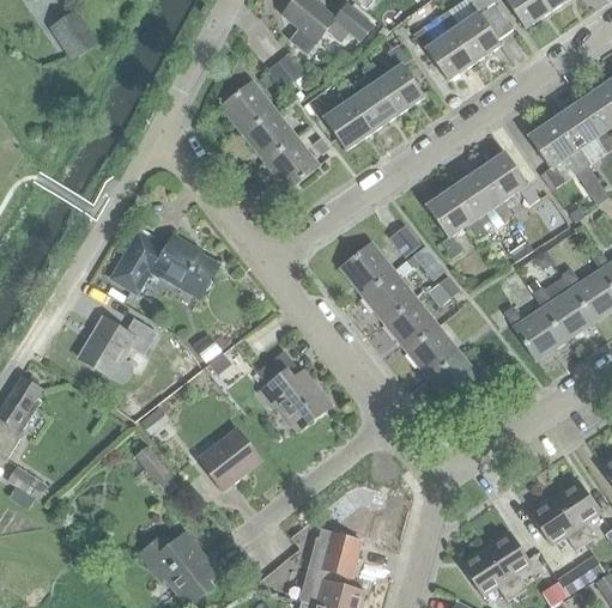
[(291,0),(282,12),(298,26),(290,37),(306,50),(325,28),(340,40),(349,30),(359,38),(373,23),(346,1),(335,16),(316,0),(291,0)]
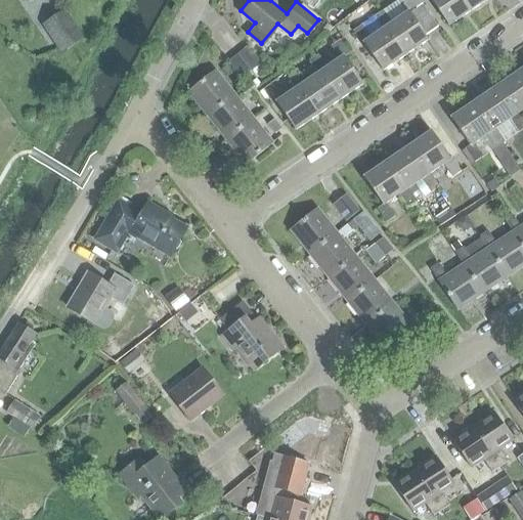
[(404,9),(391,18),(386,22),(406,52),(428,37),(425,32),(436,24),(420,0),(397,0),(404,9)]
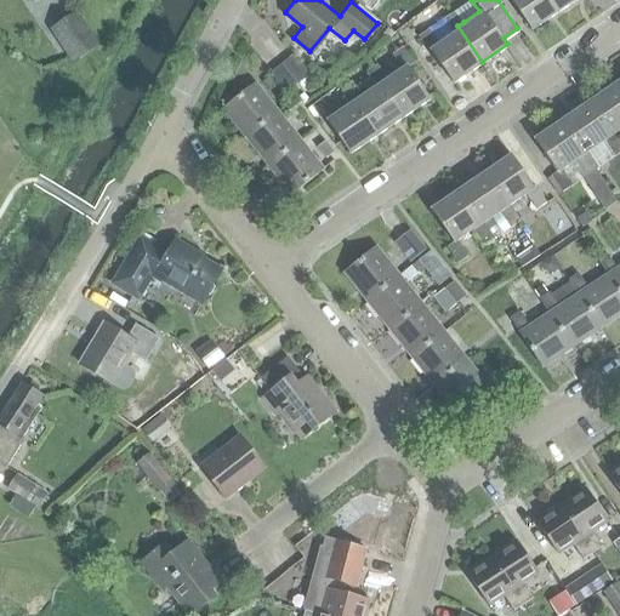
[(512,0),(532,28),(558,10),(551,0),(512,0)]
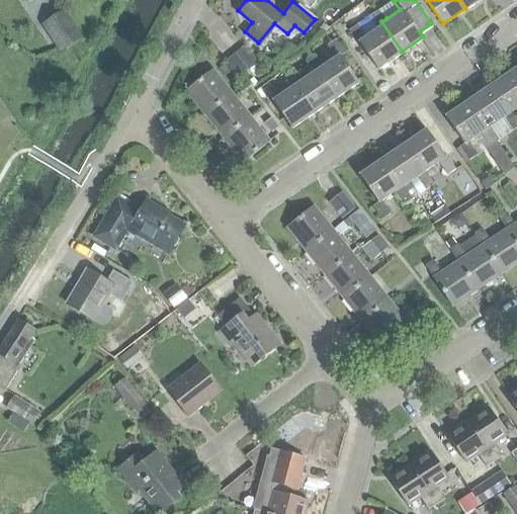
[(459,0),(465,8),(477,0),(459,0)]
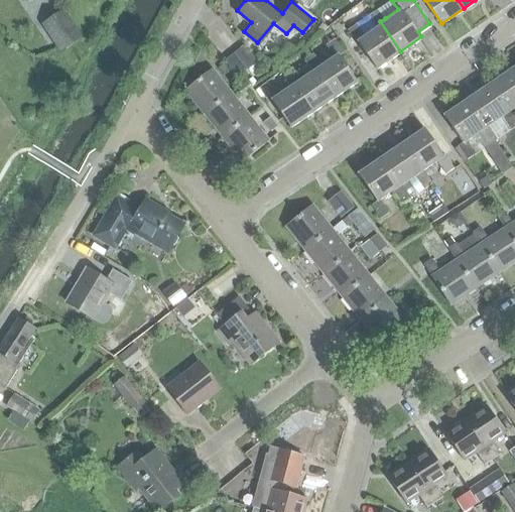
[(81,34),(62,6),(40,21),(58,48),(81,34)]
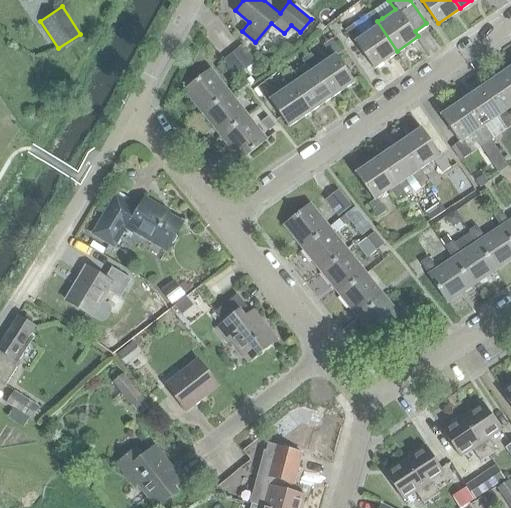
[(352,21),(343,27),(353,41),(354,40),(373,67),(397,51),(377,21),(382,18),(374,7),(366,12),(374,24),(360,33),(352,21)]
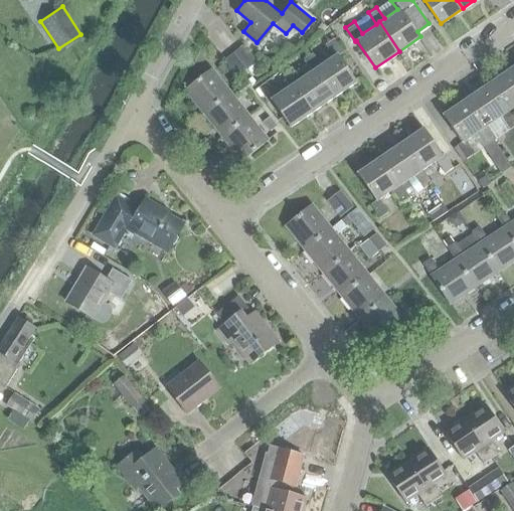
[(327,28),(319,33),(324,41),(332,36),(327,28)]
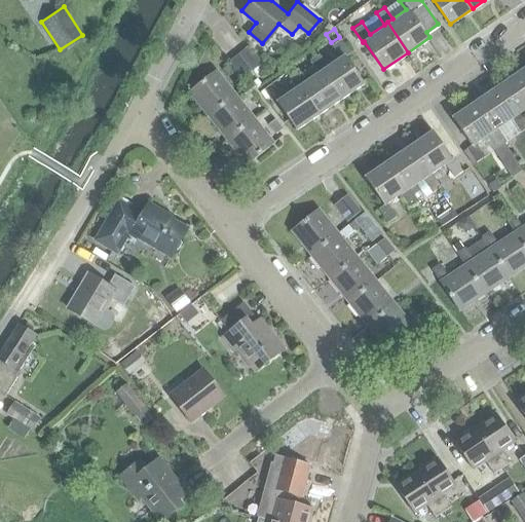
[(342,97),(364,82),(342,52),(347,48),(339,37),(331,42),(339,54),(326,64),(322,67),(342,97)]
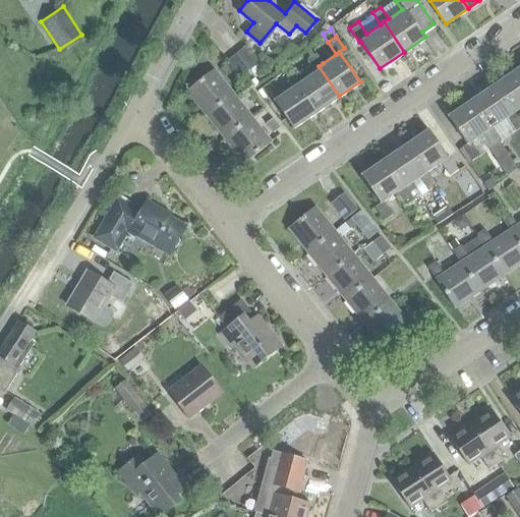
[(245,45),(236,51),(248,68),(256,62),(245,45)]
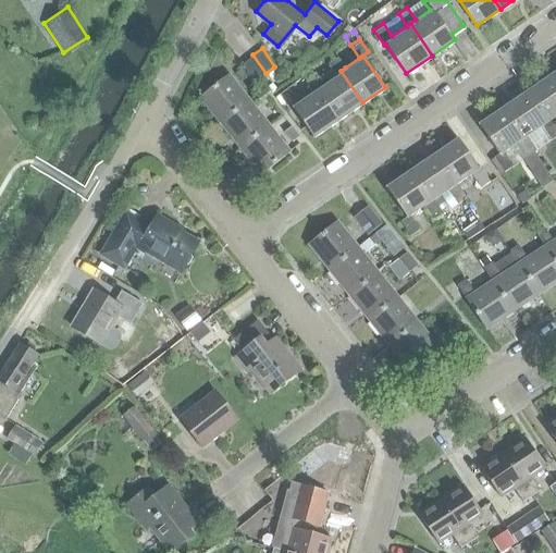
[(252,54),(244,61),(256,80),(266,73),(252,54)]
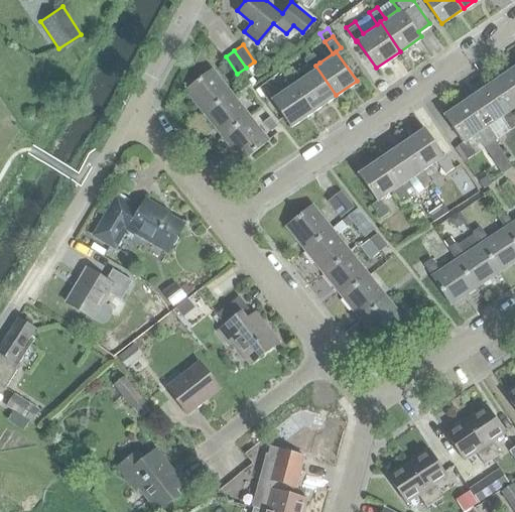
[(336,95),(315,66),(319,62),(312,50),(303,57),(311,69),(298,77),(293,81),(313,110),(336,95)]
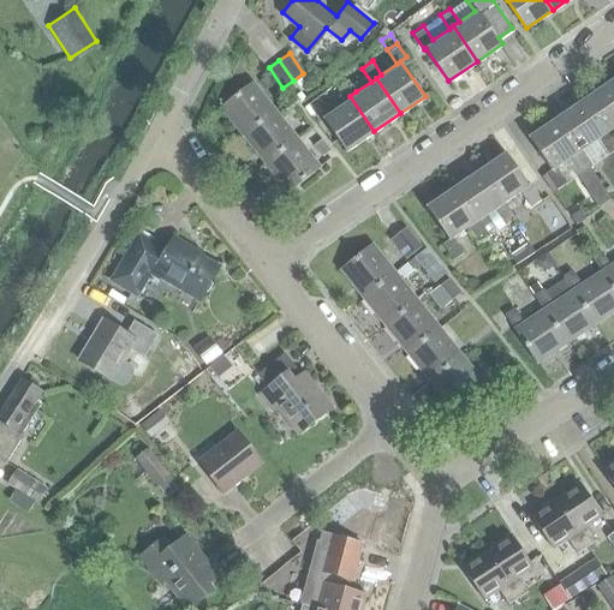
[(269,70),(257,78),(264,87),(275,78),(269,70)]
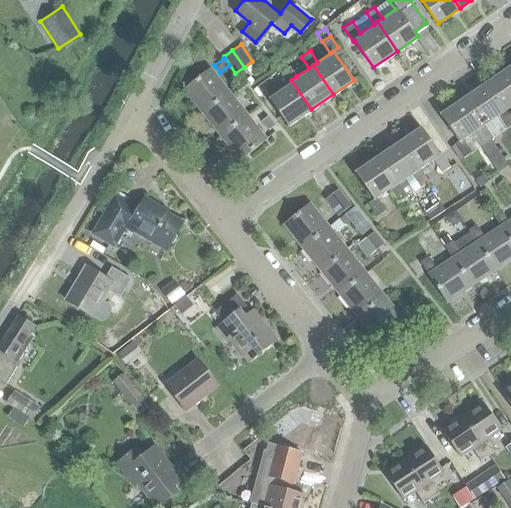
[(252,61),(244,67),(249,73),(257,67),(252,61)]
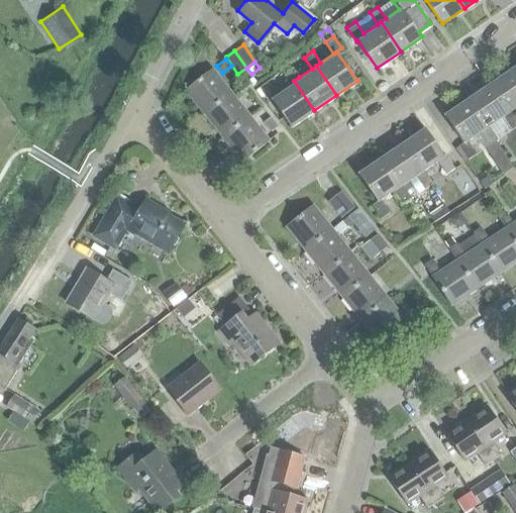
[(314,110),(294,81),(299,77),(291,66),(282,72),(290,84),(273,96),(292,125),(314,110)]
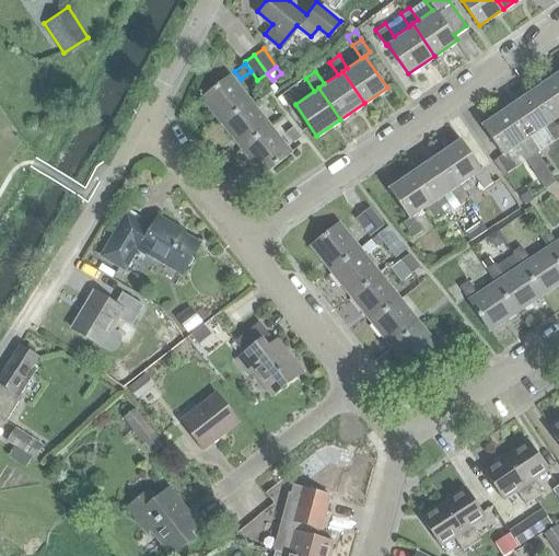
[(249,99),(229,73),(201,95),(221,120),(249,99)]
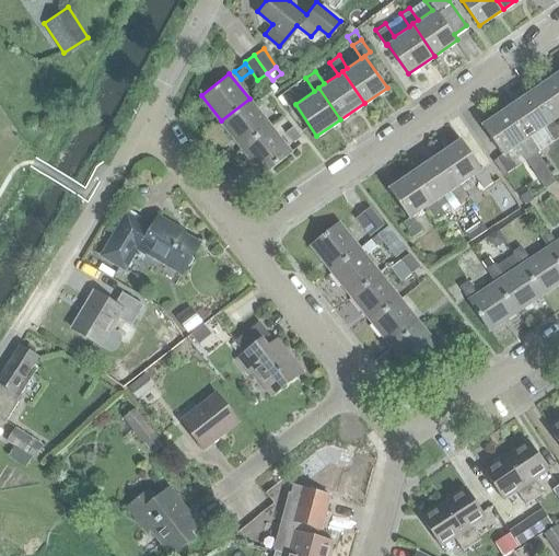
[(528,91),(549,120),(544,124),(554,138),(558,134),(558,126),(552,117),(558,113),(558,83),(552,74),(528,91)]
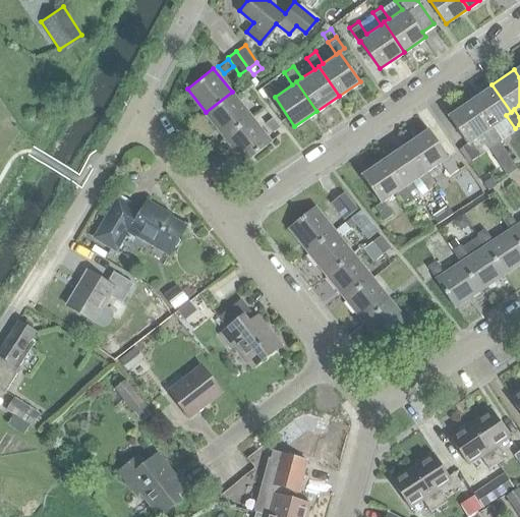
[(247,78),(237,85),(243,94),(253,85),(252,84),(247,78)]
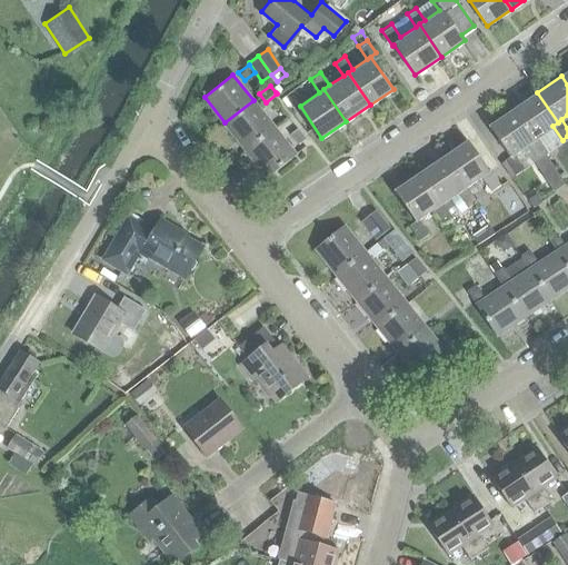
[(537,92),(514,108),(534,138),(528,141),(538,157),(548,150),(538,136),(552,126),(558,122),(537,92)]
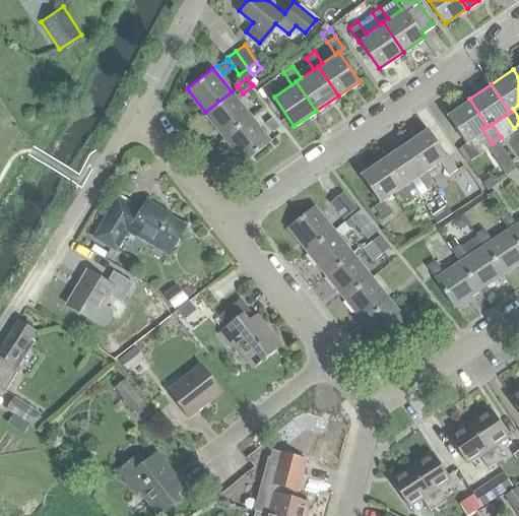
[(205,112),(224,136),(250,116),(232,91),(205,112)]
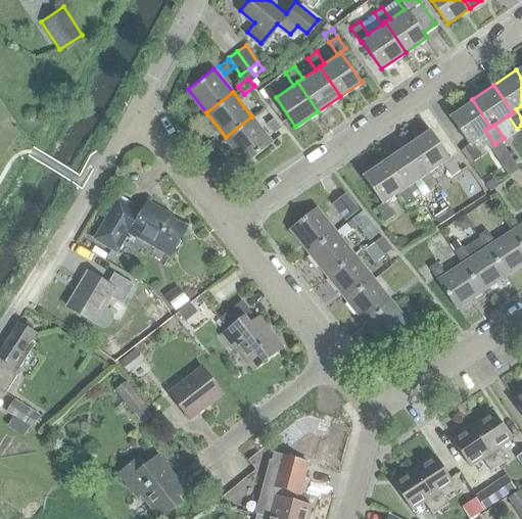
[(490,127),(472,99),(447,115),(467,143),(464,145),(473,158),(469,160),(475,170),(486,161),(472,139),(485,130),(490,127)]
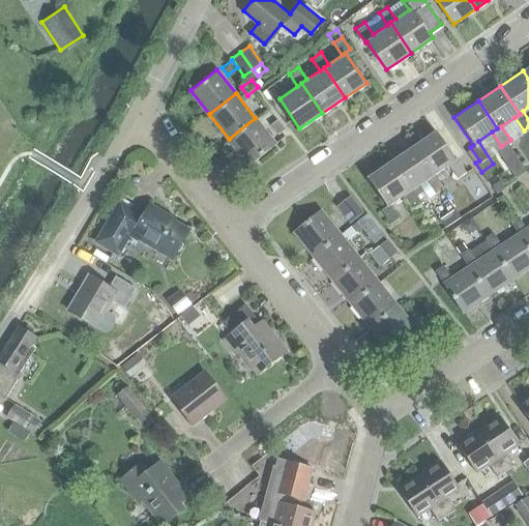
[(276,117),(269,122),(276,133),(284,126),(276,117)]
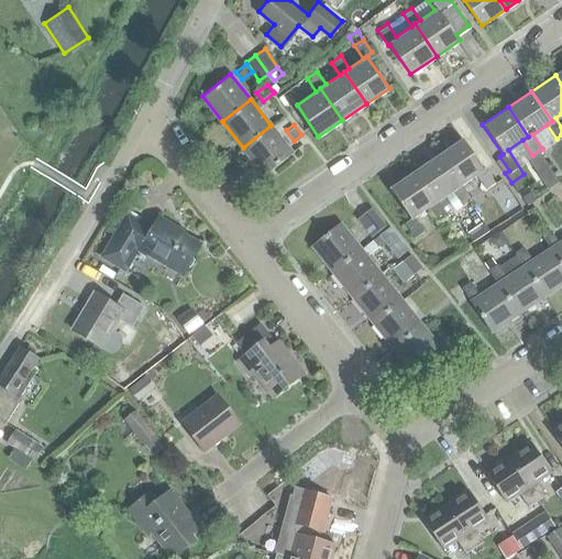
[(243,148),(262,172),(290,150),(271,125),(243,148)]
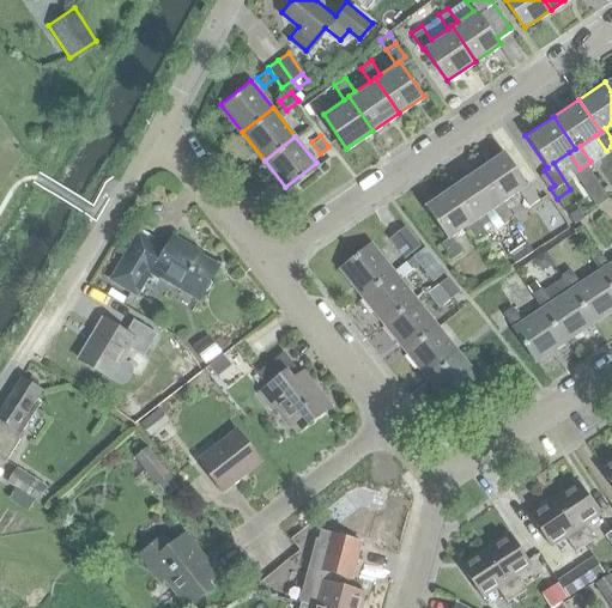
[(476,169),(498,201),(492,205),(503,222),(513,214),(502,199),(517,188),(528,204),(538,196),(528,181),(525,183),(503,151),(476,169)]
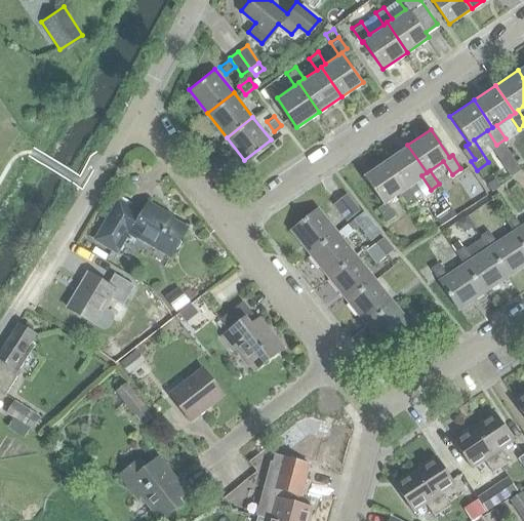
[(386,159),(404,187),(399,191),(408,204),(416,199),(407,185),(421,175),(427,172),(407,145),(386,159)]
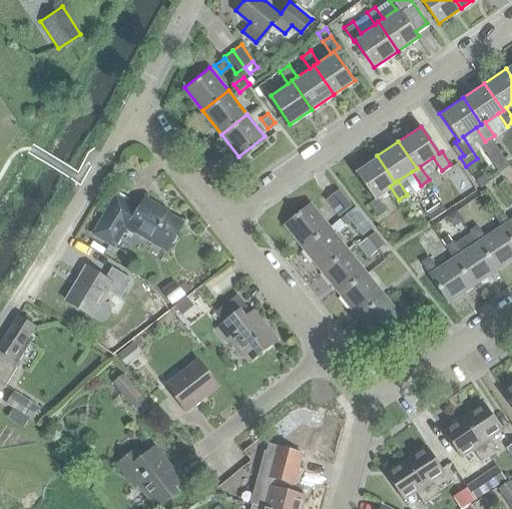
[(499,149),(488,156),(498,170),(508,163),(499,149)]
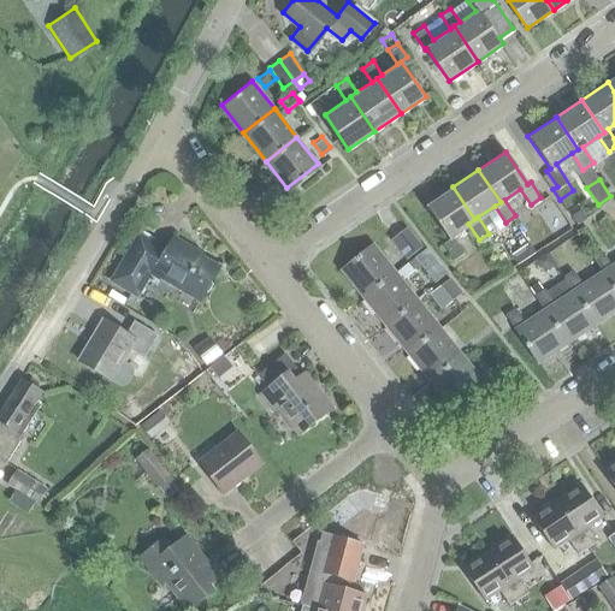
[(453,187),(426,205),(449,237),(443,241),(454,257),(463,250),(453,235),(468,224),(474,219),(453,187)]
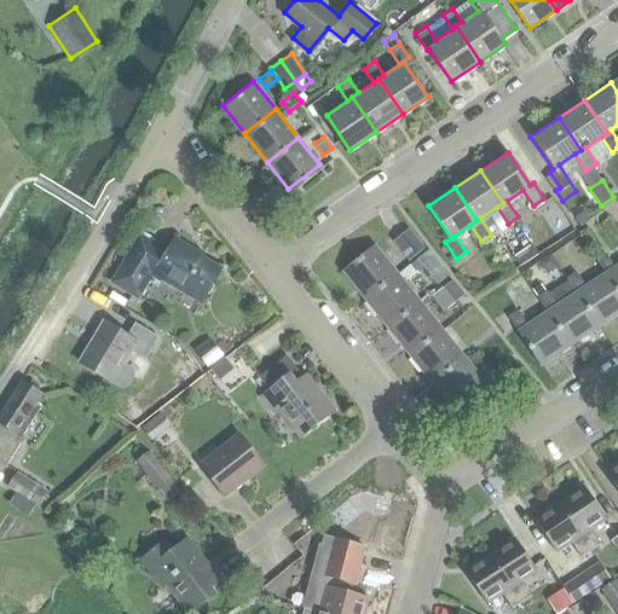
[(408,225),(392,238),(406,259),(423,245),(408,225)]
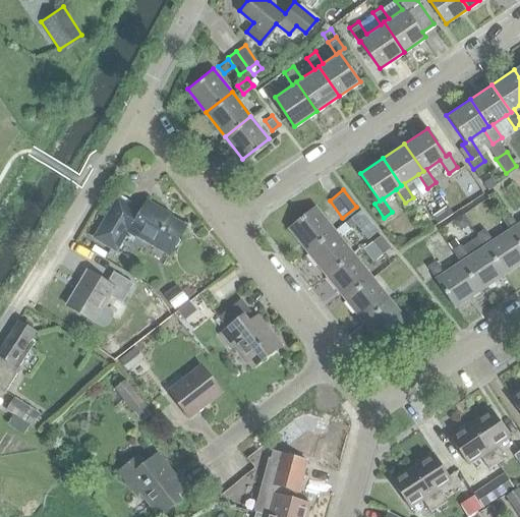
[(96,237),(116,249),(125,235),(133,240),(137,233),(169,252),(185,225),(162,212),(163,210),(148,200),(141,211),(119,197),(96,237)]
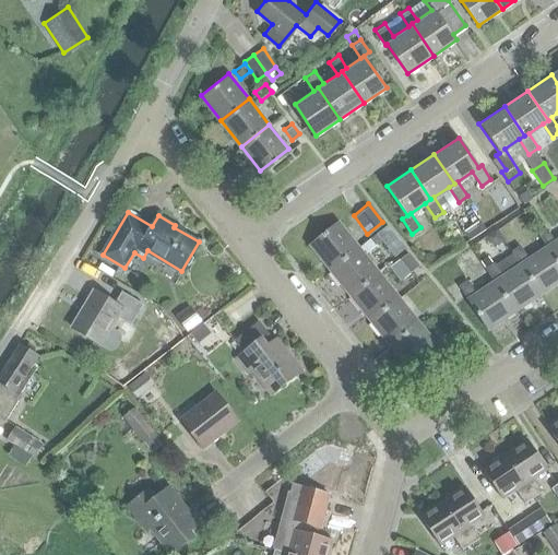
[(478,219),(462,229),(469,238),(485,228),(478,219)]
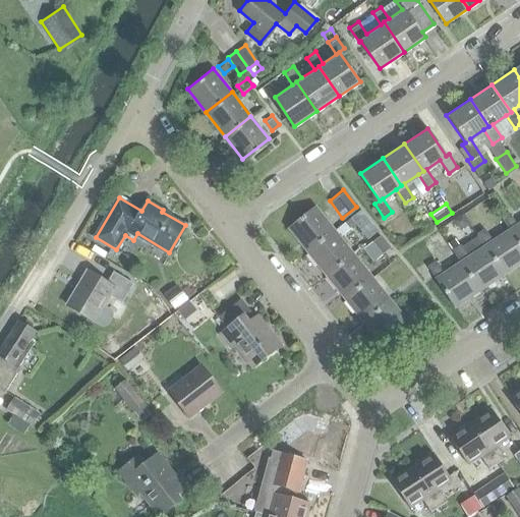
[(333,229),(314,206),(287,226),(306,250),(333,229)]
